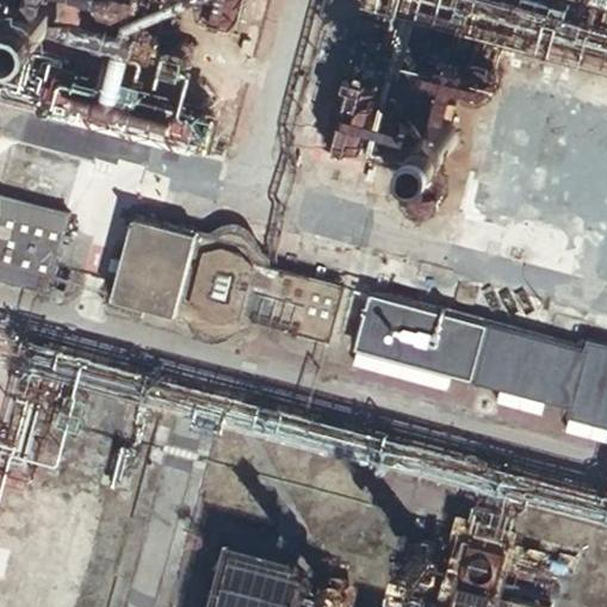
[(53,23),(55,18),(55,12),(54,7),(51,2),(50,0),(19,0),(17,2),(14,7),(14,12),(14,18),(16,23),(19,26),(23,30),(26,32),(32,33),(37,35),(42,32),(47,30),(50,26),(53,23)]
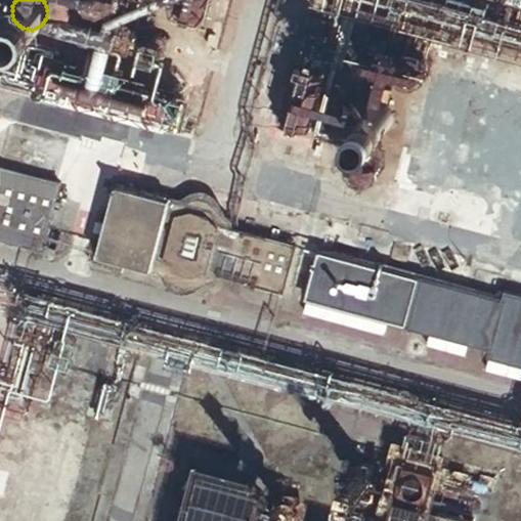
[(386,128),(387,124),(388,121),(387,117),(385,113),(383,111),(380,107),(377,106),(373,105),(368,106),(365,107),(362,110),(359,113),(358,117),(357,120),(357,124),(358,127),(360,130),(363,133),(366,135),(371,136),(375,136),(378,135),(381,133),(384,131),(386,128)]
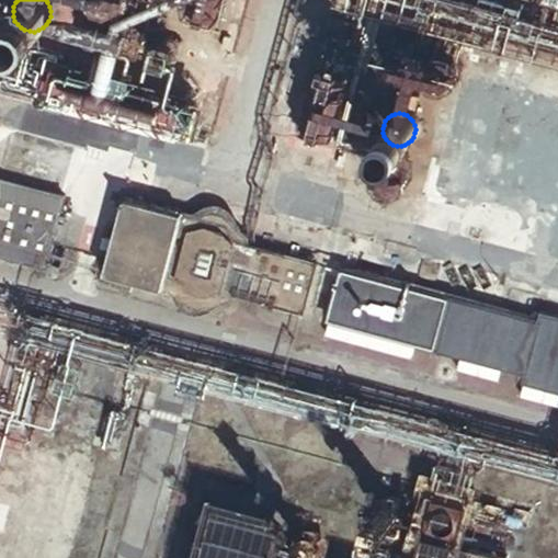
[(0,258),(37,268),(55,202),(0,186),(0,258)]
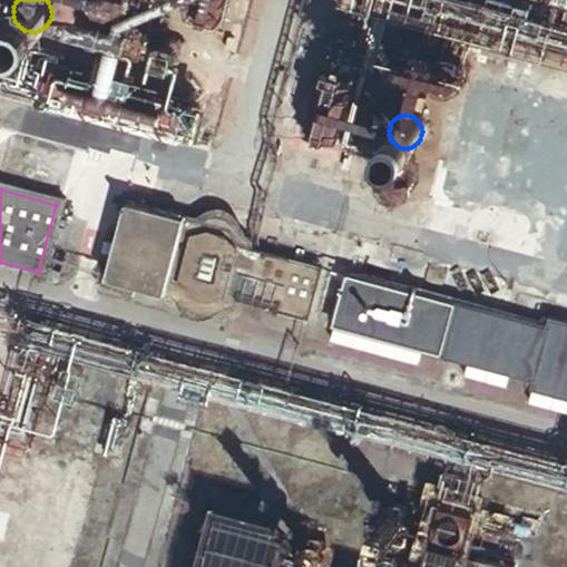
[(193,225),(121,205),(101,280),(175,300),(176,302),(179,308),(182,312),(188,315),(195,318),(201,318),(209,314),(214,311),(218,304),(225,306),(226,299),(299,319),(311,272),(241,253),(244,244),(233,241),(233,236),(232,231),(227,224),(221,218),(215,217),(208,216),(203,217),(198,220),(193,225)]
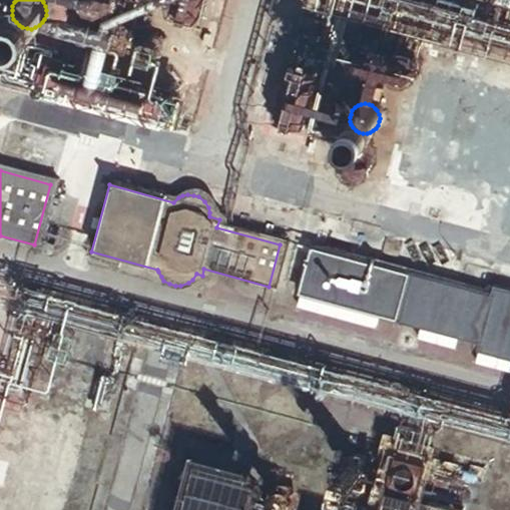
[(459,292),(308,249),(296,294),(477,344),(475,352),(509,361),(509,294),(492,289),(489,300),(459,292)]
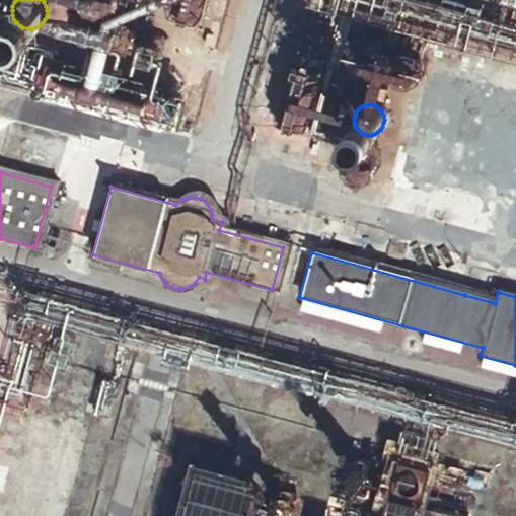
[(464,295),(495,303),(498,292),(501,282),(470,274),(464,295)]
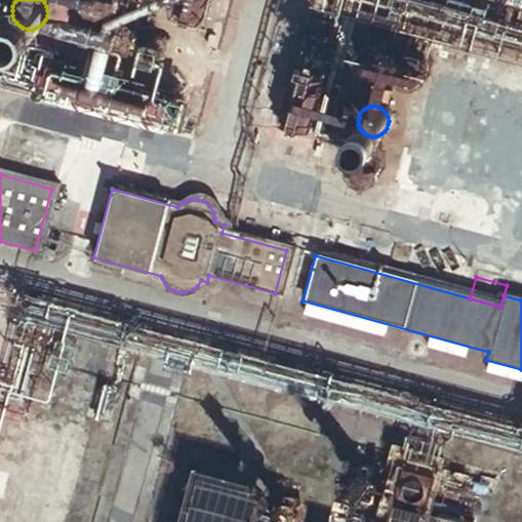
[(249,521),(261,485),(202,469),(187,521),(249,521)]
